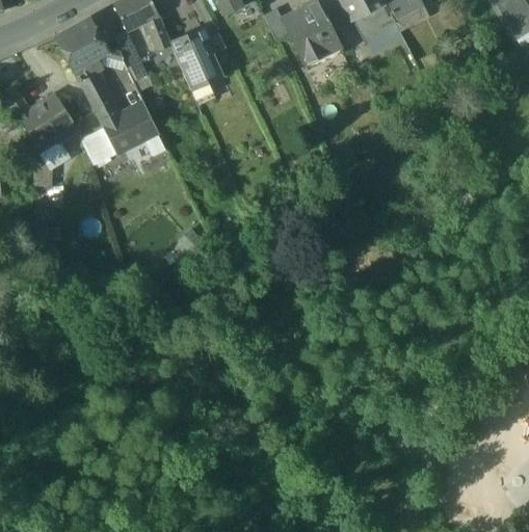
[(151,0),(122,0),(113,4),(127,32),(128,32),(143,24),(160,17),(151,0)]
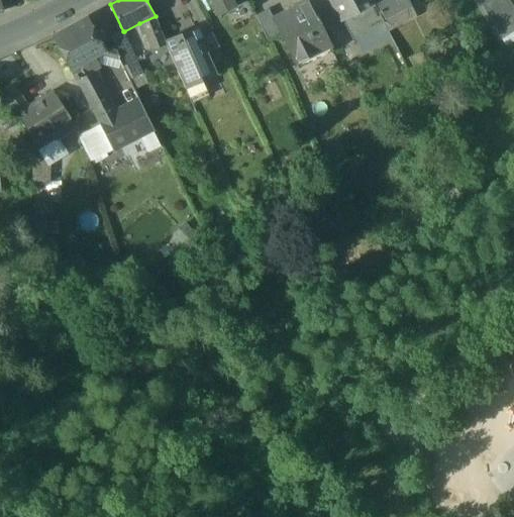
[(211,0),(219,15),(237,7),(233,0),(211,0)]
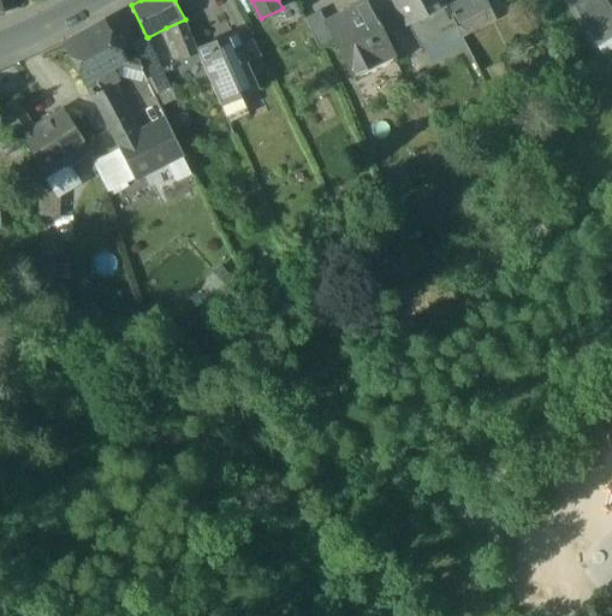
[(452,16),(444,0),(397,0),(408,21),(421,46),(458,27),(452,16)]
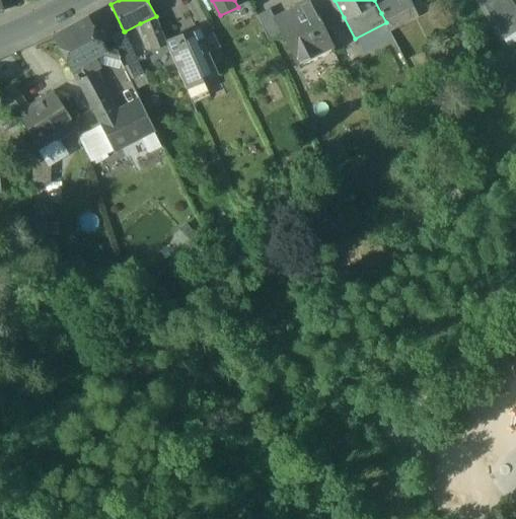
[(406,0),(404,0),(374,0),(381,13),(398,4),(406,0)]
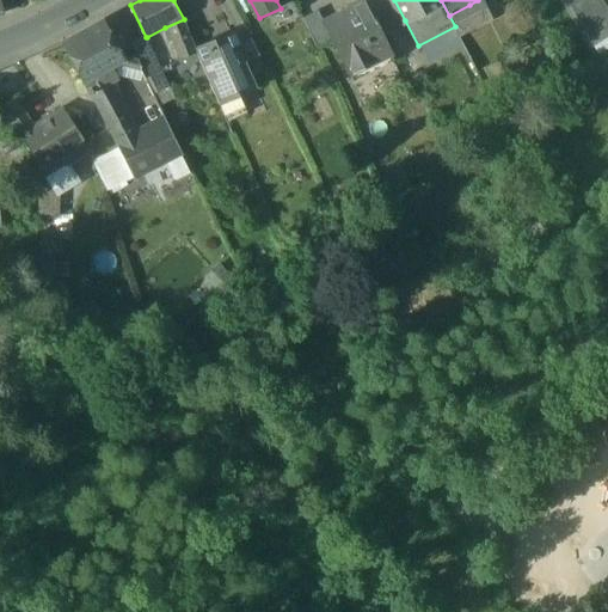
[(470,5),(449,16),(455,26),(458,32),(486,18),(478,0),(470,5)]
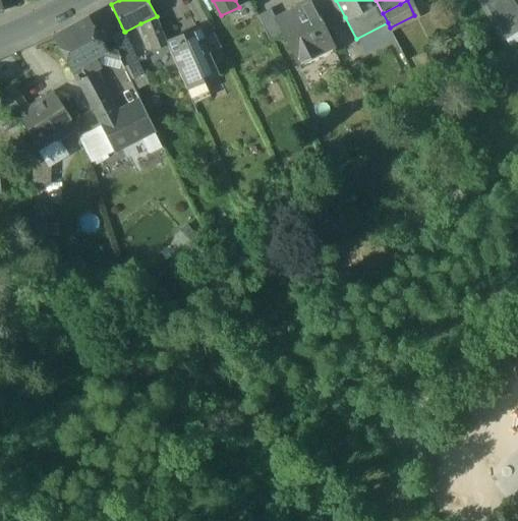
[(517,0),(477,0),(514,61),(517,59),(517,0)]
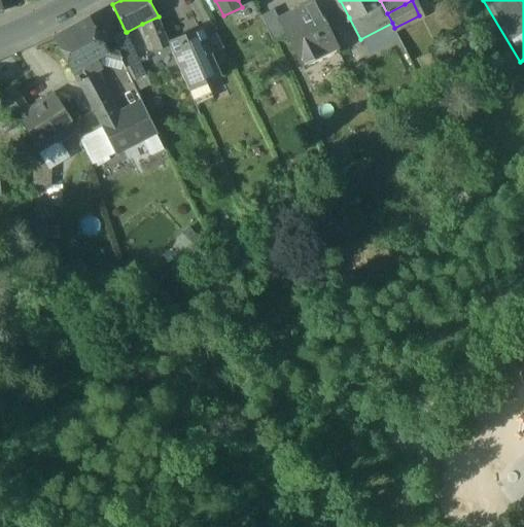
[(280,19),(278,20),(286,34),(302,65),(339,46),(315,1),(280,19)]
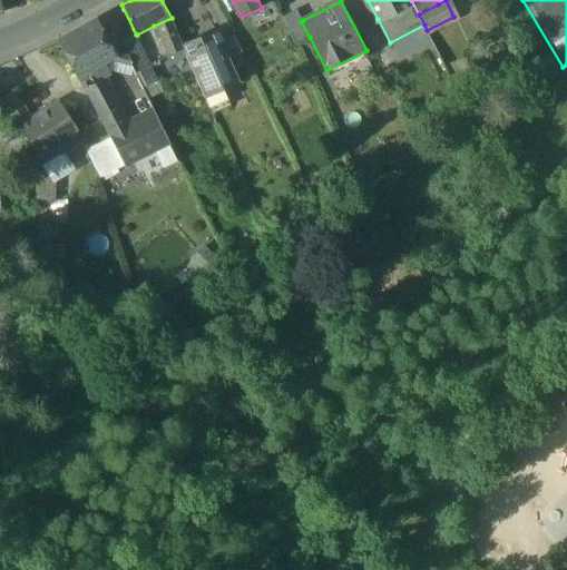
[(297,10),(284,17),(296,43),(310,37),(301,21),(303,20),(297,10)]
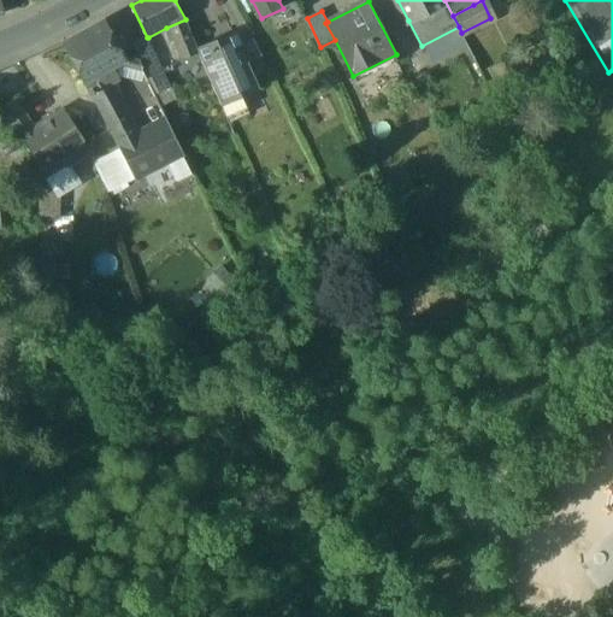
[(186,19),(166,28),(169,35),(172,34),(182,59),(199,53),(186,19)]
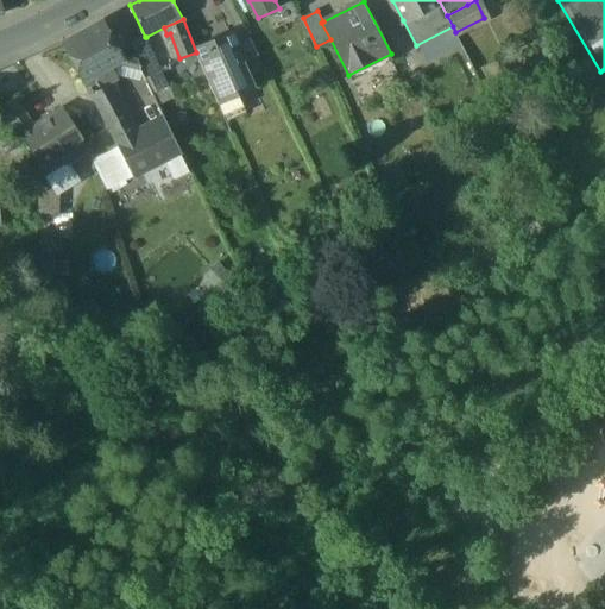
[(403,20),(389,27),(402,52),(416,45),(403,20)]
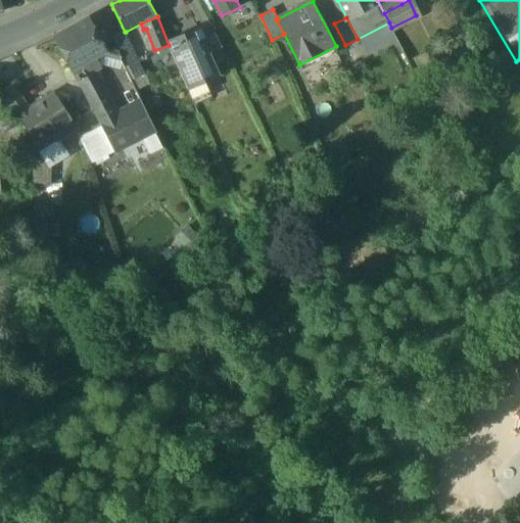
[(89,19),(56,38),(73,68),(95,56),(105,50),(89,19)]
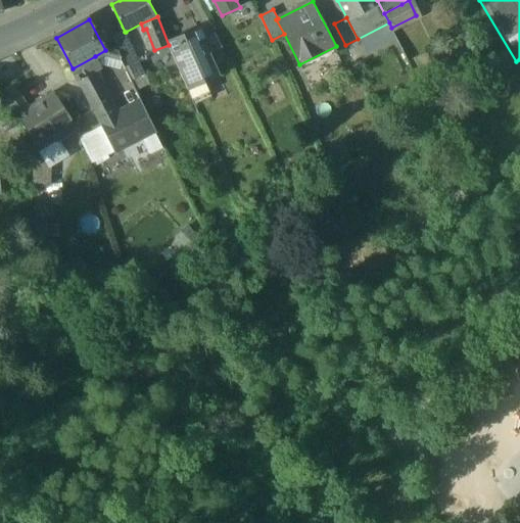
[(210,21),(197,28),(198,32),(200,31),(210,53),(223,48),(210,21)]
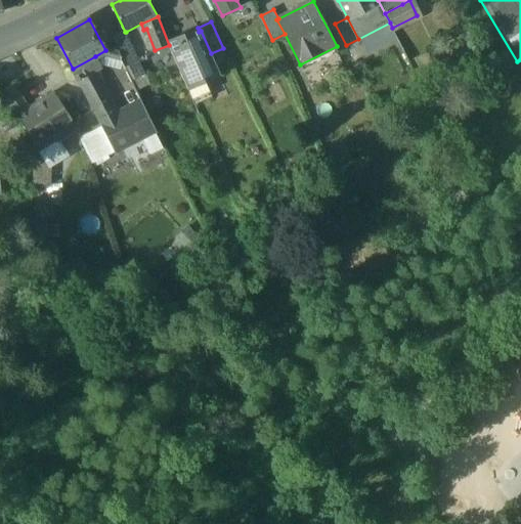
[(199,32),(169,45),(189,90),(207,83),(221,76),(211,53),(201,31),(199,32)]
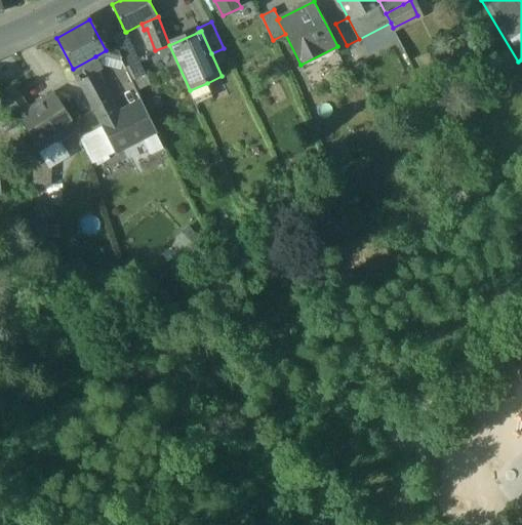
[(125,32),(112,38),(123,61),(136,54),(126,32),(125,32)]
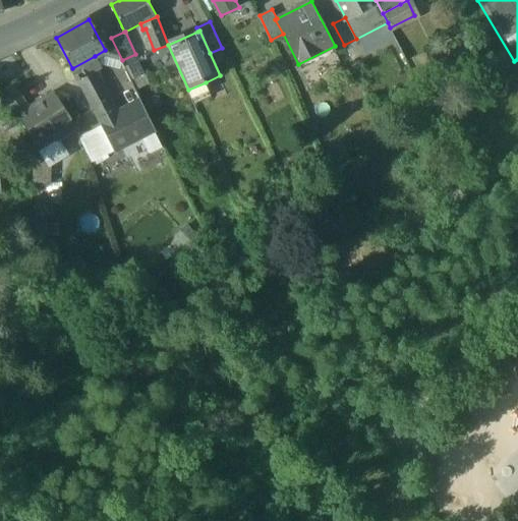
[(122,60),(131,79),(145,73),(135,54),(122,60)]
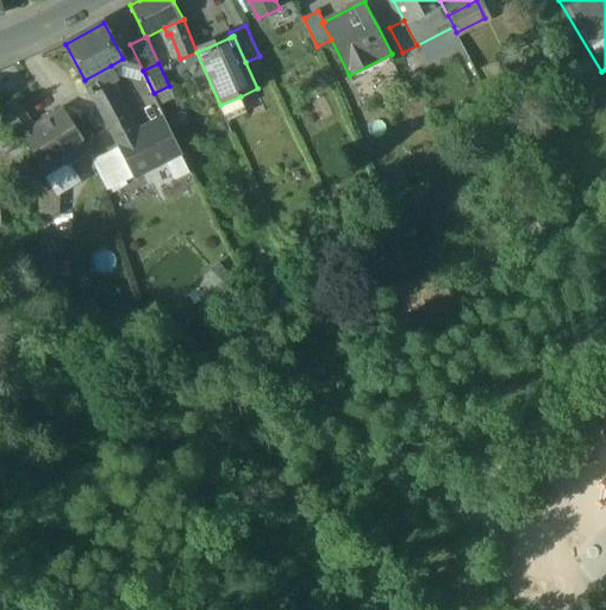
[(85,80),(85,81),(98,107),(117,98),(110,82),(118,78),(111,66),(85,80)]
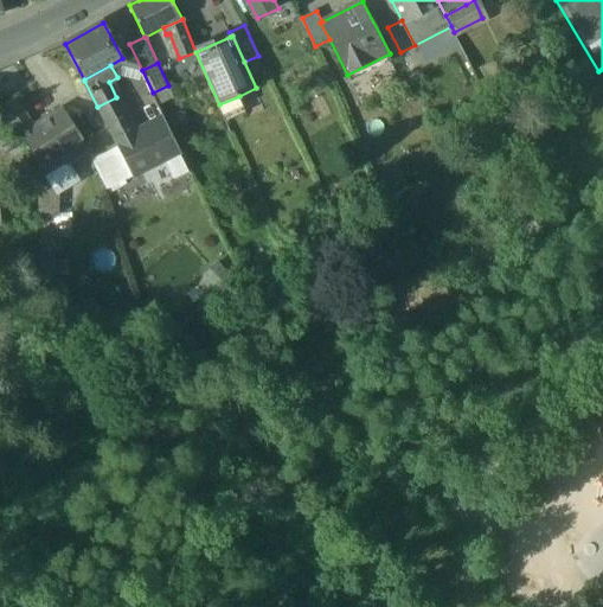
[(239,96),(219,104),(226,122),(248,113),(239,96)]
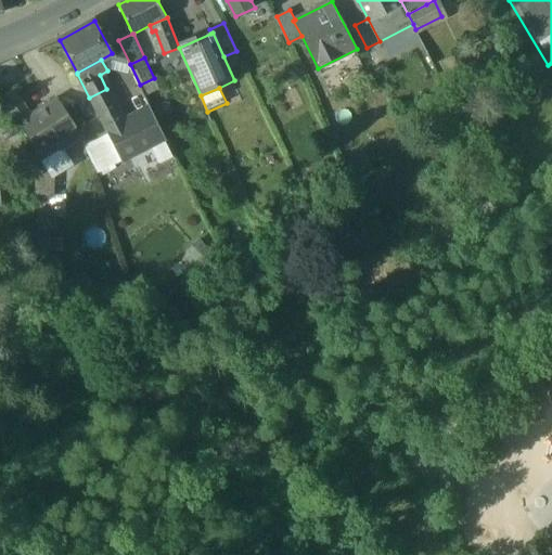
[(124,121),(106,89),(89,98),(106,132),(125,123),(124,121)]
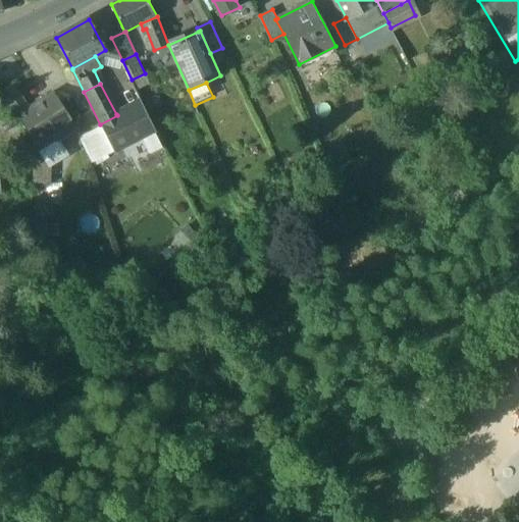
[(54,92),(30,108),(13,86),(1,93),(19,117),(36,143),(52,133),(71,119),(72,119),(54,92)]
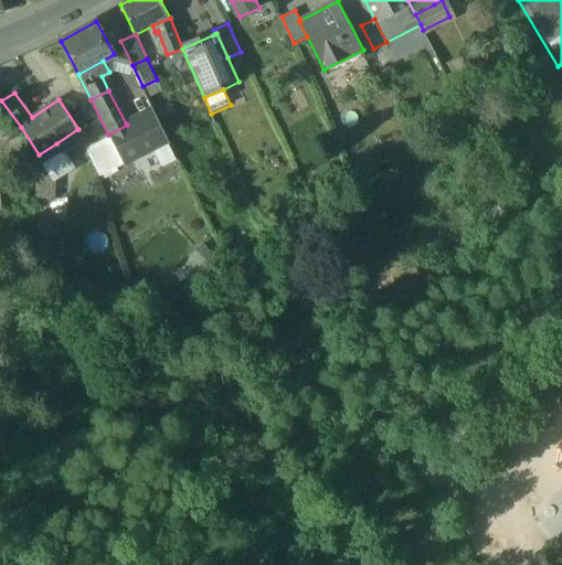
[(154,110),(126,124),(127,125),(108,135),(124,164),(169,141),(154,110)]
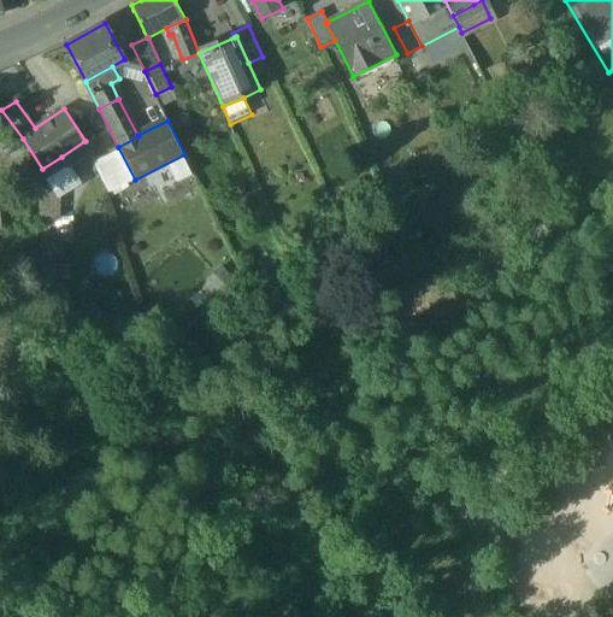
[(84,141),(62,157),(69,166),(92,152),(84,141)]
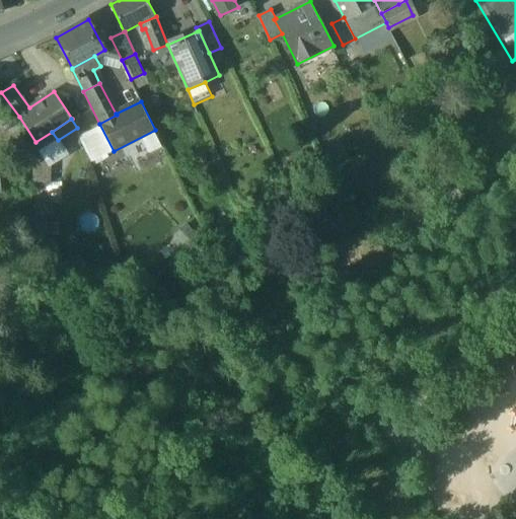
[(65,138),(70,150),(82,144),(76,132),(65,138)]
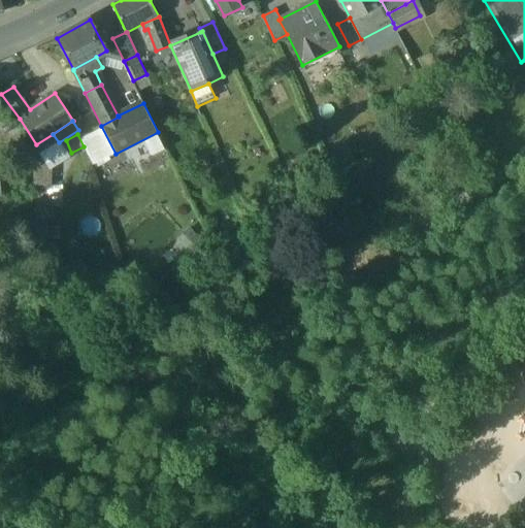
[(52,159),(35,159),(34,201),(47,200),(47,186),(51,186),(52,159)]
